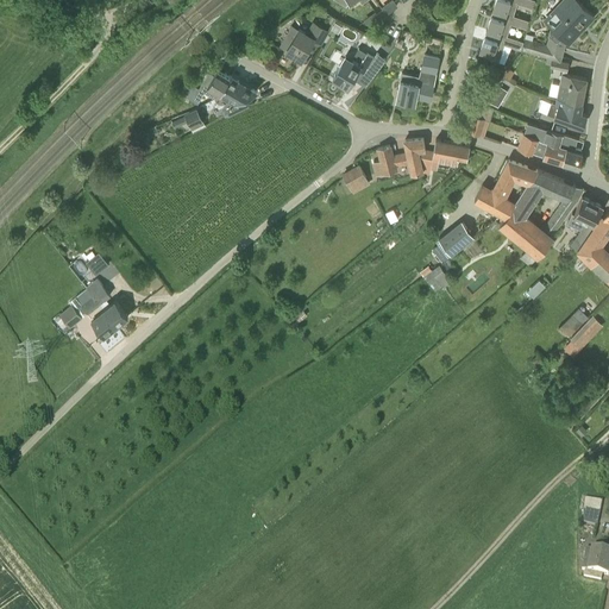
[(535,0),(495,0),(494,8),(493,8),(504,12),(514,14),(518,2),(533,7),(535,0)]
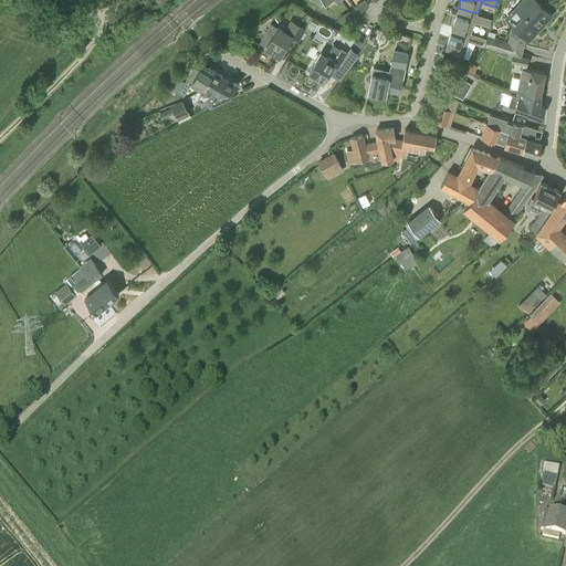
[(515,27),(526,39),(528,40),(542,27),(540,25),(544,21),(544,22),(552,14),(535,0),(523,0),(515,9),(523,16),(514,25),(515,27)]
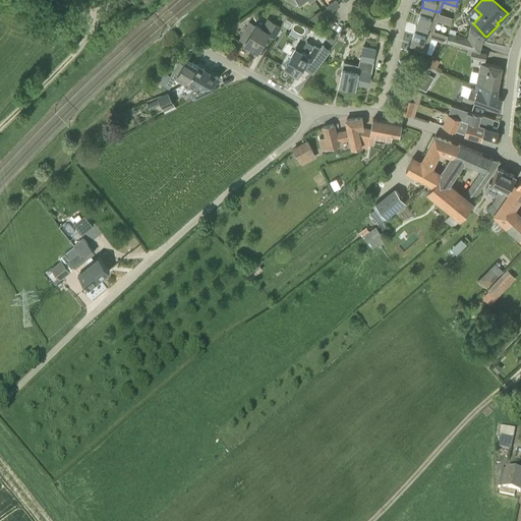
[(453,16),(440,12),(431,10),(421,7),(421,8),(423,8),(421,17),(419,16),(416,24),(433,31),(437,20),(451,24),(453,16)]
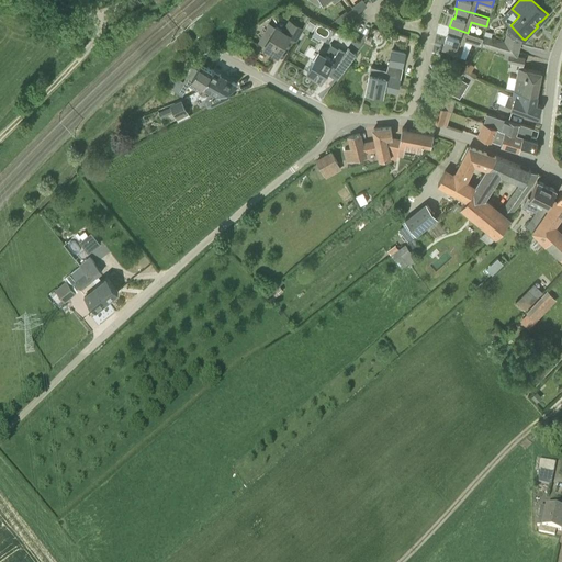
[(304,26),(311,31),(315,24),(308,20),(304,26)]
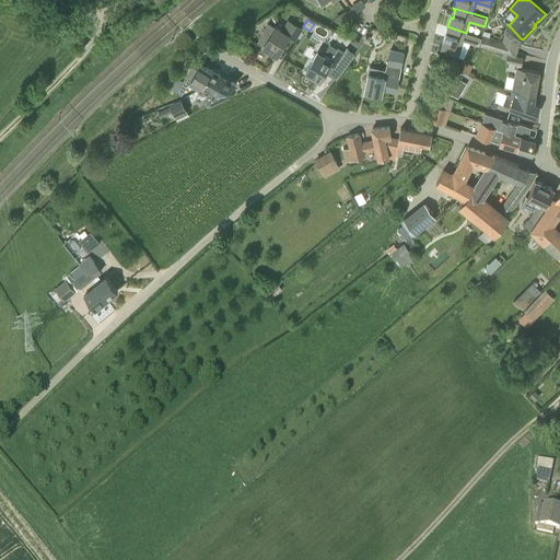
[(303,27),(294,23),(288,34),(275,26),(270,33),(265,28),(256,43),(264,47),(278,55),(287,38),(294,43),(303,27)]
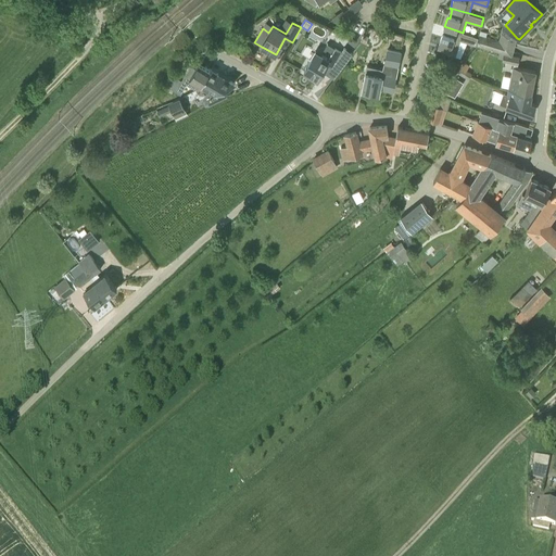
[(478,37),(463,33),(444,26),(444,27),(446,27),(443,37),(441,36),(439,45),(438,45),(438,46),(447,49),(446,53),(460,58),(467,41),(476,45),(478,37)]
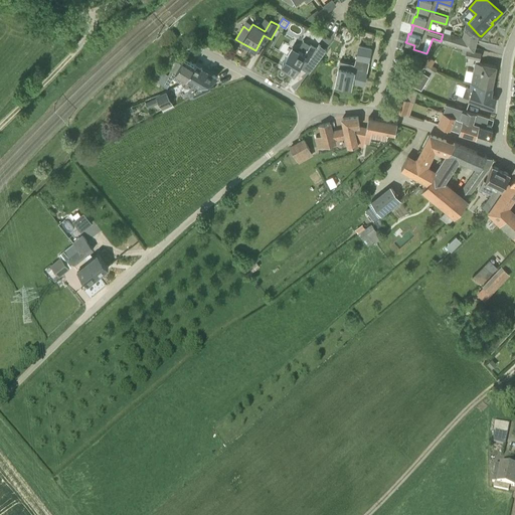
[(467,49),(473,51),(477,37),(479,35),(469,24),(464,29),(462,36),(450,33),(451,30),(445,28),(441,41),(467,48),(467,49)]
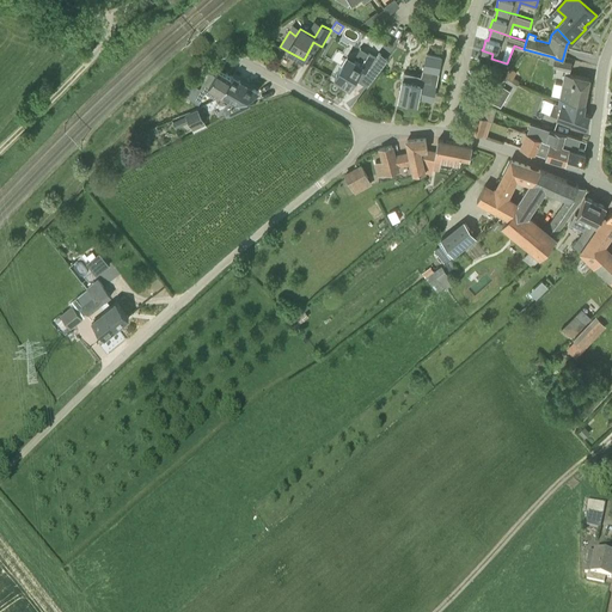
[(360,68),(374,77),(387,59),(379,53),(377,56),(368,53),(362,65),(360,68)]
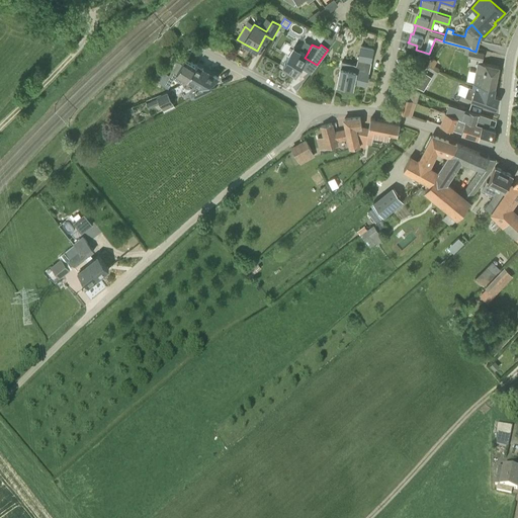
[(361,47),(357,64),(354,81),(366,84),(373,50),(361,47)]
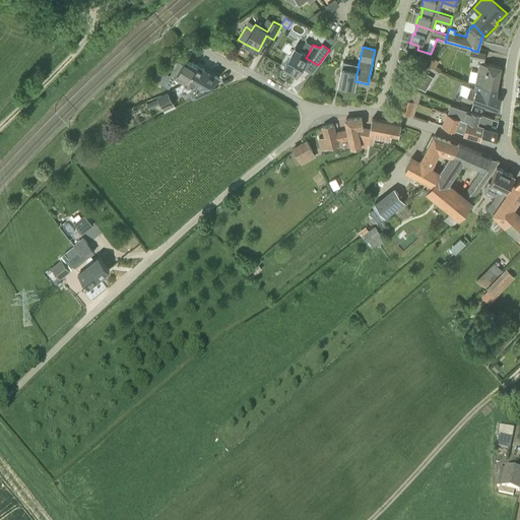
[(308,55),(295,48),(284,66),(285,67),(286,69),(288,71),(290,70),(298,74),(306,58),(308,55)]
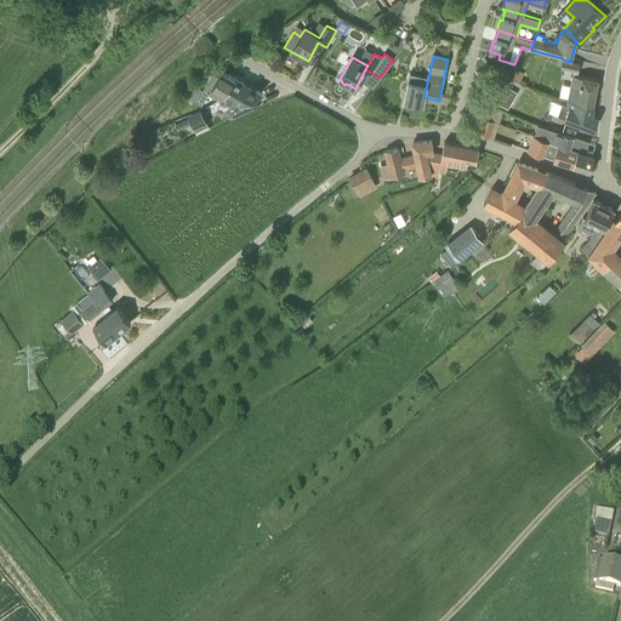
[(580,63),(570,62),(563,60),(560,68),(574,70),(573,74),(574,75),(568,101),(593,106),(598,80),(577,75),(580,63)]
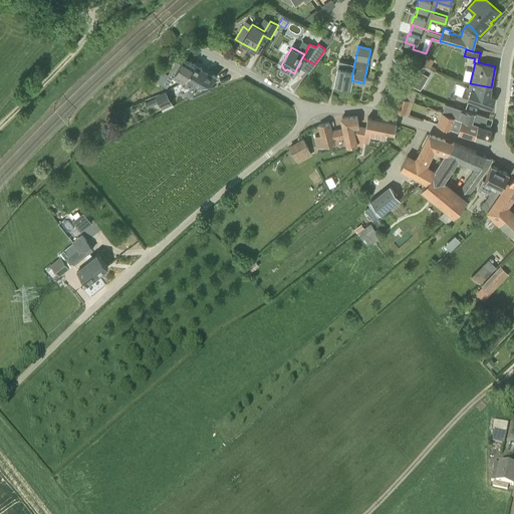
[(186,79),(194,64),(184,57),(180,64),(176,62),(174,66),(168,62),(157,68),(156,67),(150,77),(162,84),(167,87),(172,78),(181,82),(184,78),(186,79)]
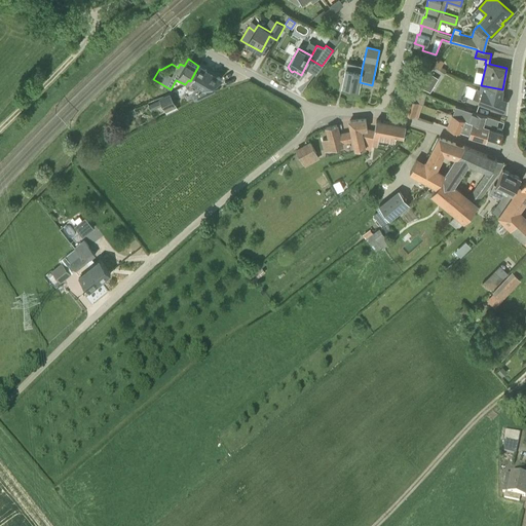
[(433,66),(444,73),(446,70),(440,67),(443,62),(438,59),(433,66)]
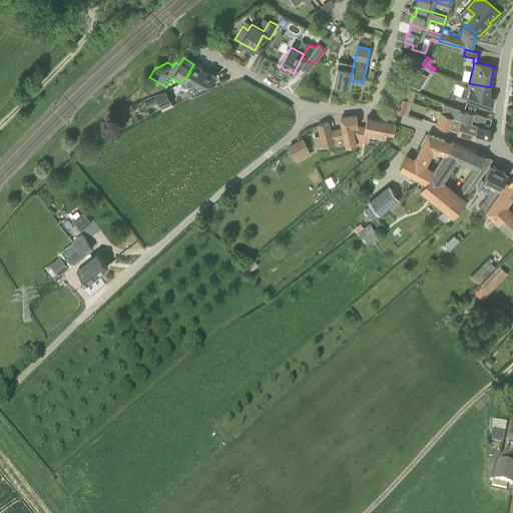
[(351,80),(354,63),(339,60),(334,84),(350,87),(351,80)]
